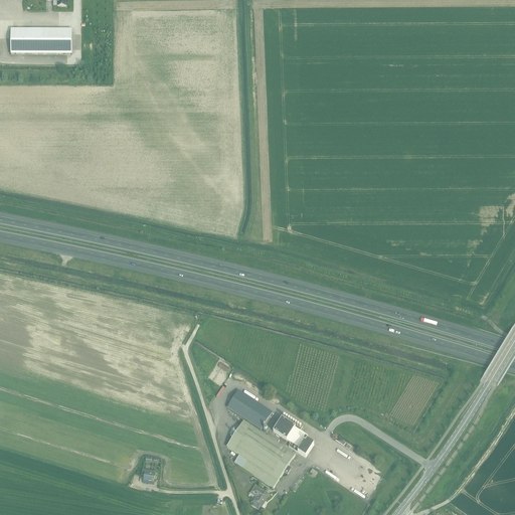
[(71,50),(71,30),(11,30),(11,50),(71,50)]
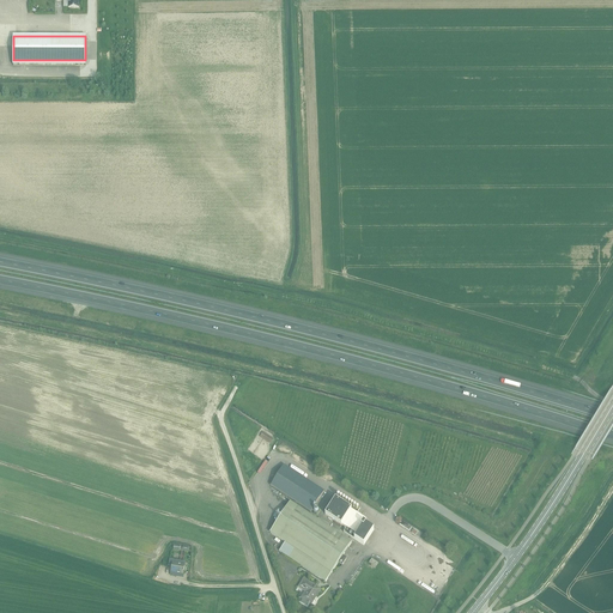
[(271,443),(273,438),(263,432),(261,437),(271,443)]
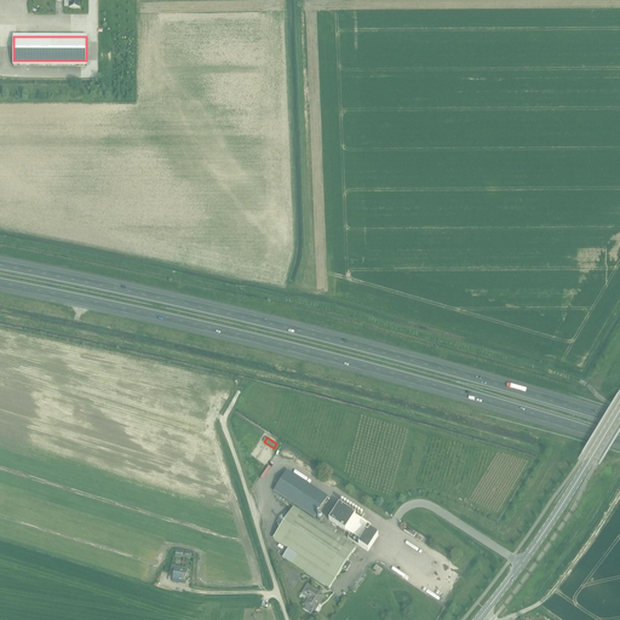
[(328,498),(287,471),(274,492),(315,518),(328,498)]
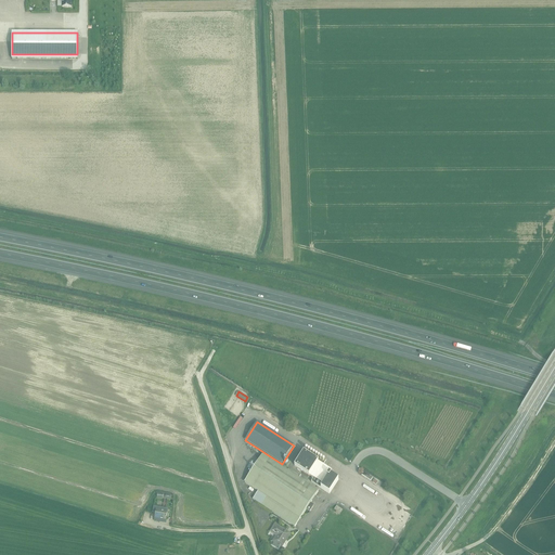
[(295,465),(323,485),(320,488),(330,494),(338,480),(330,474),(332,470),(323,465),(326,461),(306,448),(304,452),(295,465)]
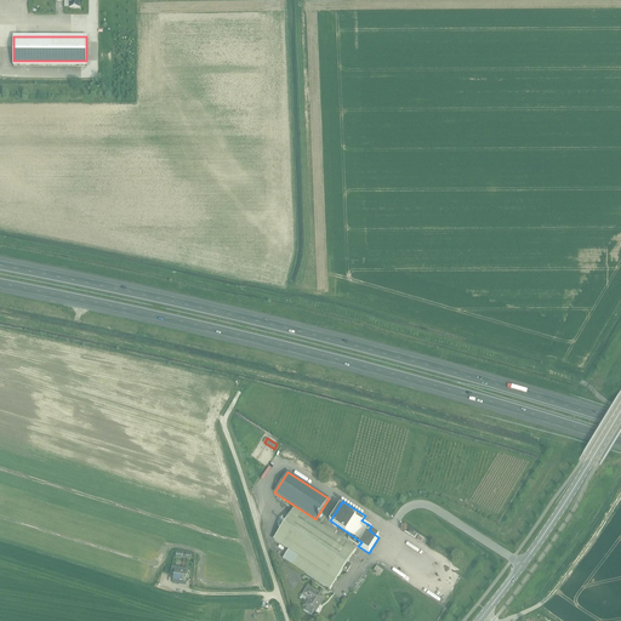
[(289,550),(283,559),(330,590),(343,570),(347,573),(352,565),(347,563),(355,550),(294,510),(273,540),(289,550)]
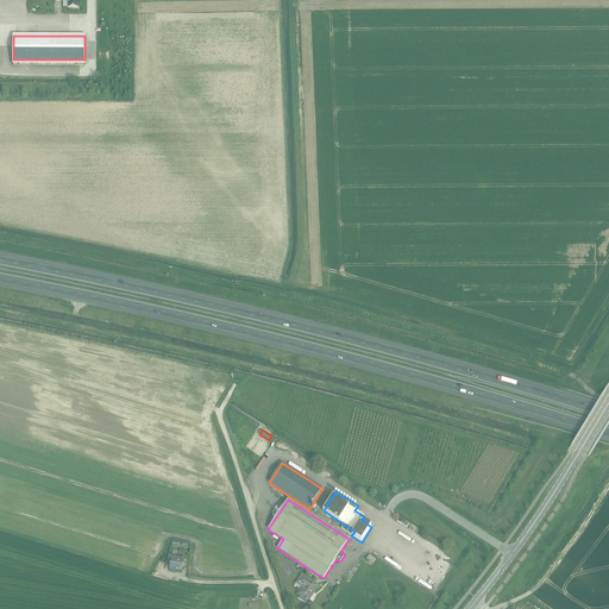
[(174,572),(175,570),(182,571),(183,562),(177,560),(177,558),(169,556),(168,563),(170,563),(169,571),(174,572)]
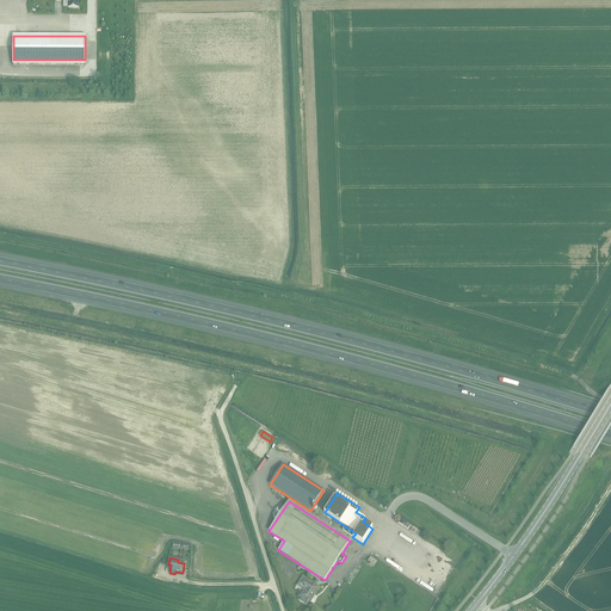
[(310,603),(319,588),(303,578),(298,586),(306,590),(301,597),(302,597),(300,600),(306,604),(307,604),(308,602),(309,603),(309,602),(310,603)]
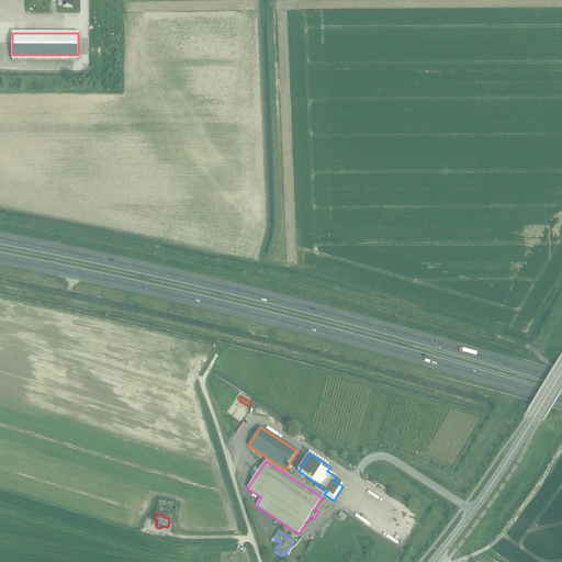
[(395,535),(392,540),(401,544),(404,539),(395,535)]
